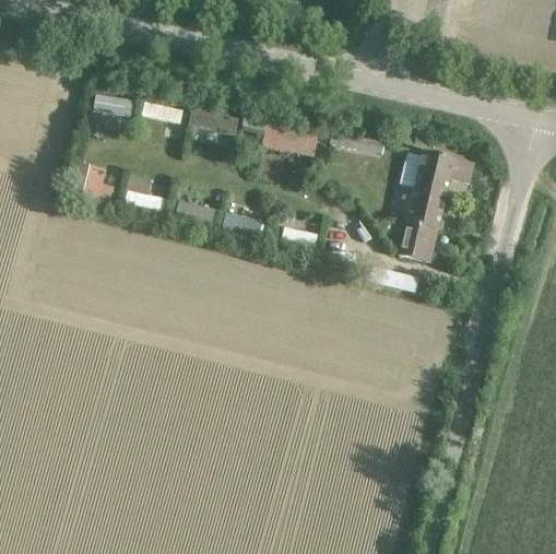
[(182,140),(188,113),(161,106),(157,118),(168,120),(165,137),(182,140)]
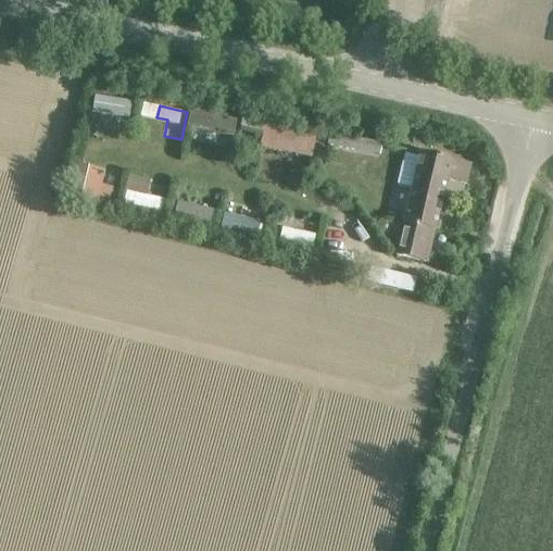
[(234,135),(237,119),(193,110),(189,126),(234,135)]
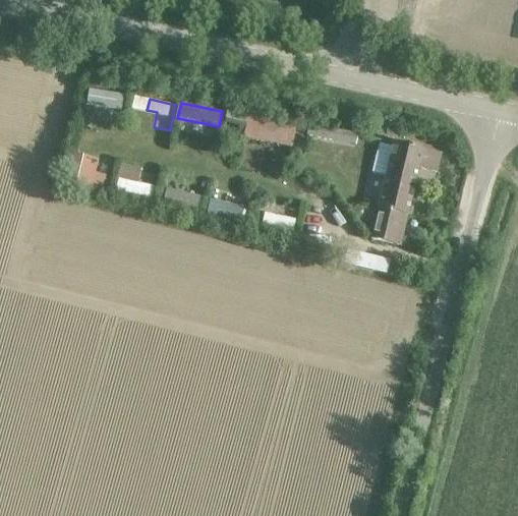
[(227,115),(248,119),(245,136),(294,147),(299,119),(249,109),(250,107),(229,103),(227,115)]
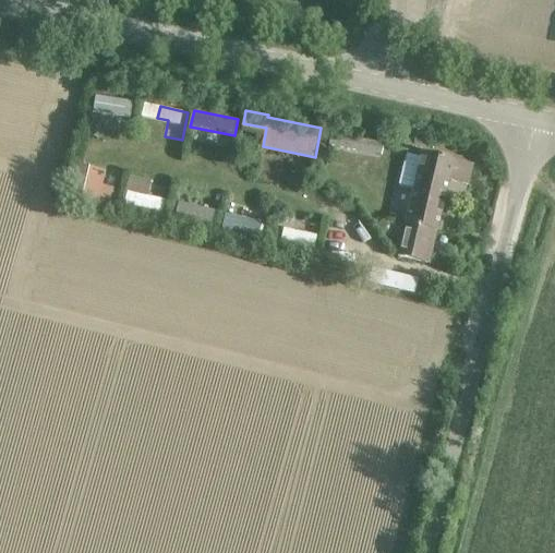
[(415,139),(423,141),(425,131),(418,129),(414,128),(413,134),(417,135),(415,139)]
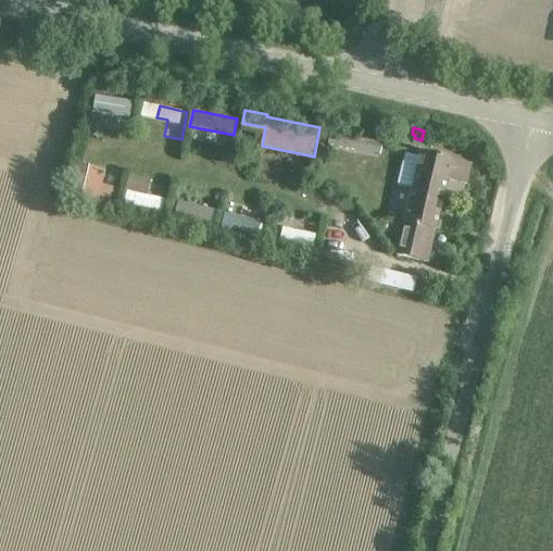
[(473,160),(422,148),(409,145),(400,180),(413,185),(405,217),(437,225),(449,175),(468,179),(473,160)]
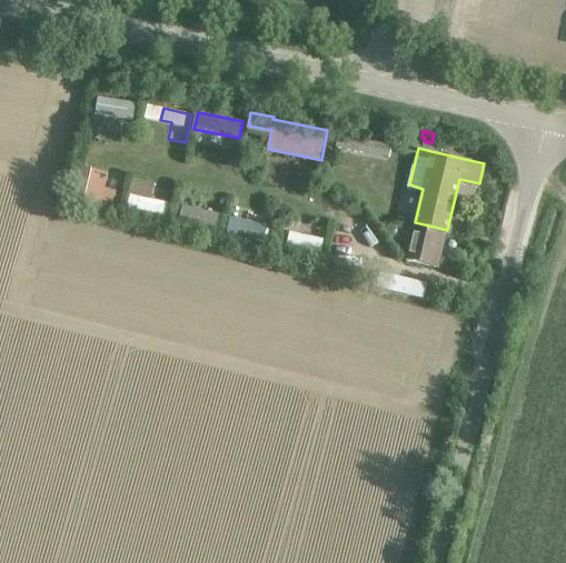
[(72,193),(71,198),(70,202),(112,212),(117,191),(103,188),(107,170),(86,164),(87,159),(81,158),(72,192),(72,193)]
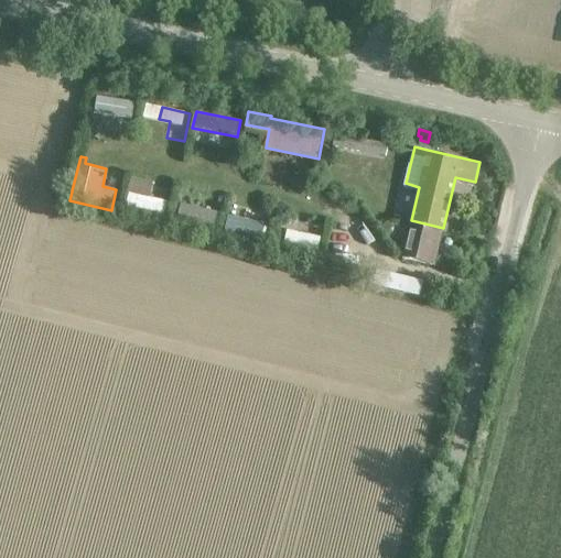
[(228,214),(225,229),(263,237),(269,209),(251,206),(249,218),(228,214)]
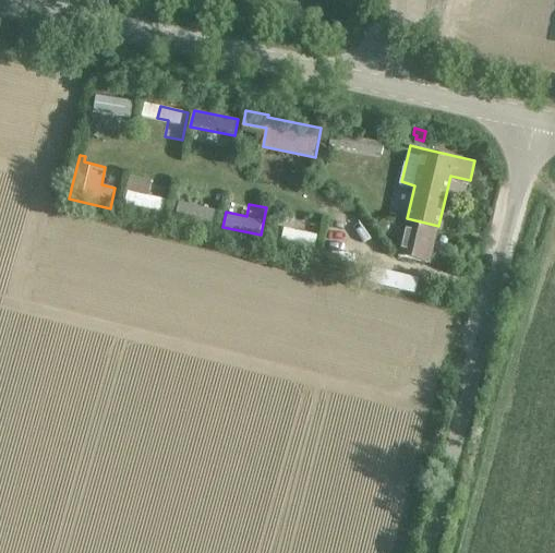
[(279,225),(276,239),(314,247),(320,219),(302,216),(300,229),(279,225)]
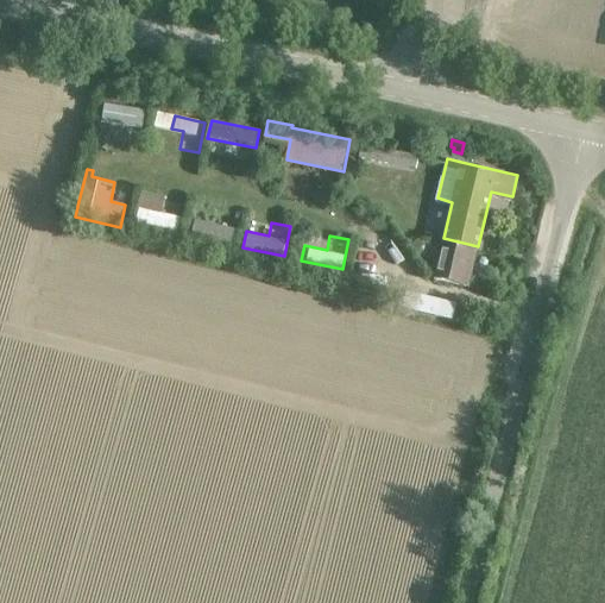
[(470,282),(478,246),(443,238),(435,275),(470,282)]
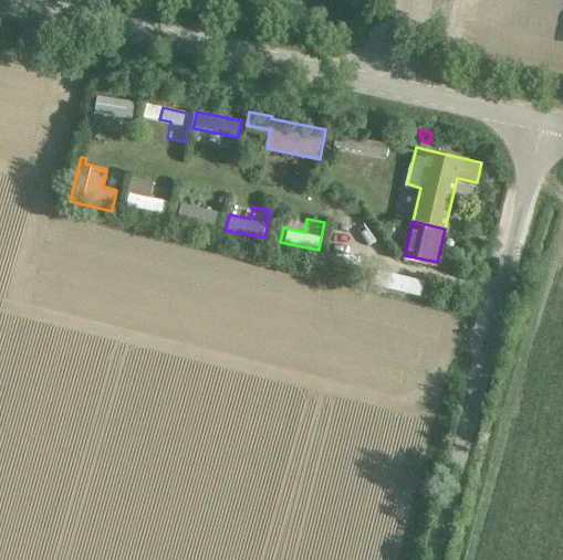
[(375,283),(423,293),(426,278),(378,268),(375,283)]
